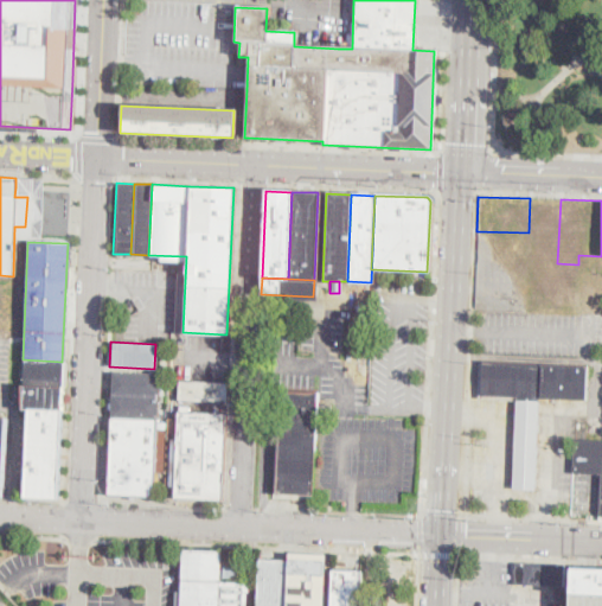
[(23,359),(62,362),(61,387),(21,386),(23,359)]
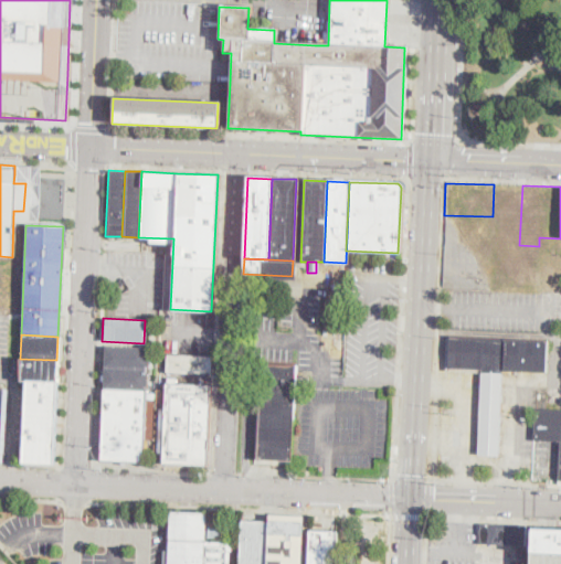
[(544,348),(543,373),(501,372),(497,457),(475,456),(478,372),(446,371),(447,339),(544,342),(544,348)]
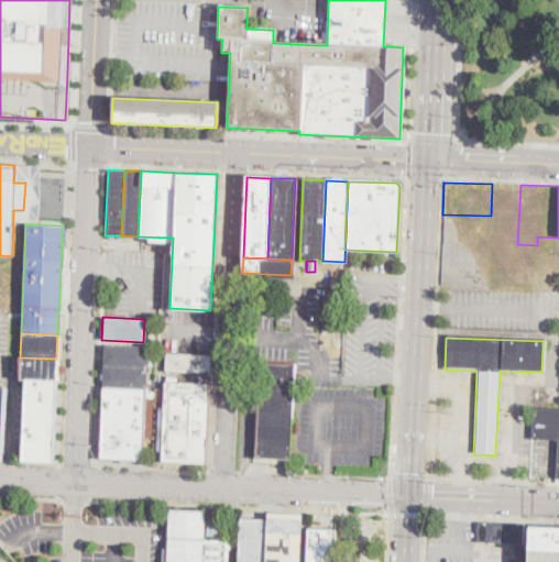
[(101,364),(102,345),(145,346),(144,365),(101,364)]
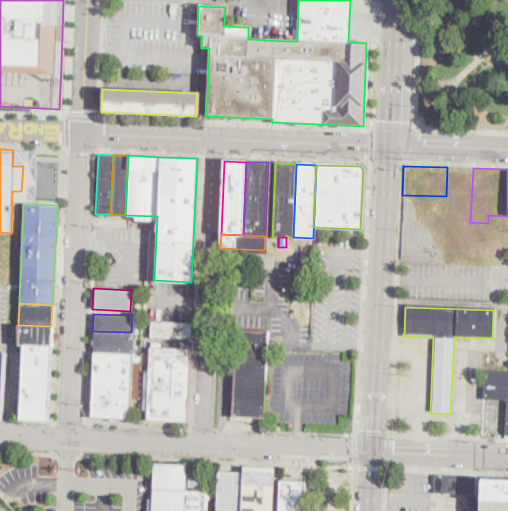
[(190,324),(189,341),(166,340),(148,339),(149,322),(190,324)]
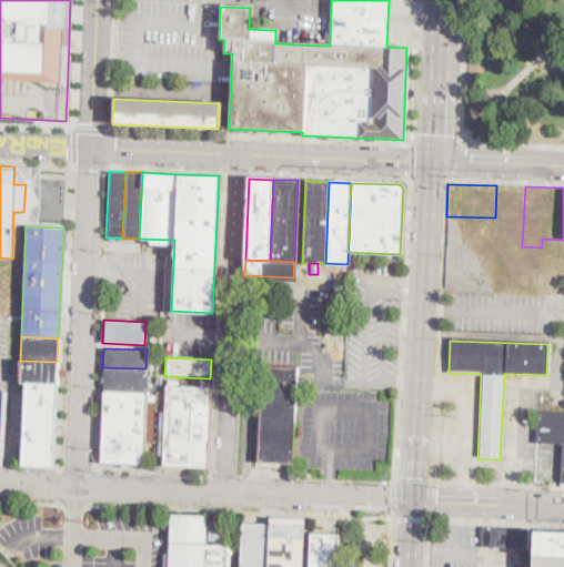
[(57,362),(56,385),(24,383),(19,383),(19,361),(20,361),(57,362)]
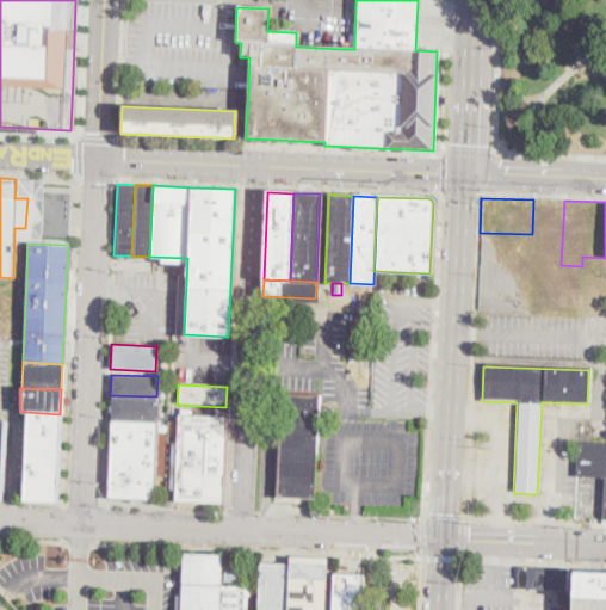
[(316,418),(313,500),(274,498),(280,394),(317,396),(316,418)]
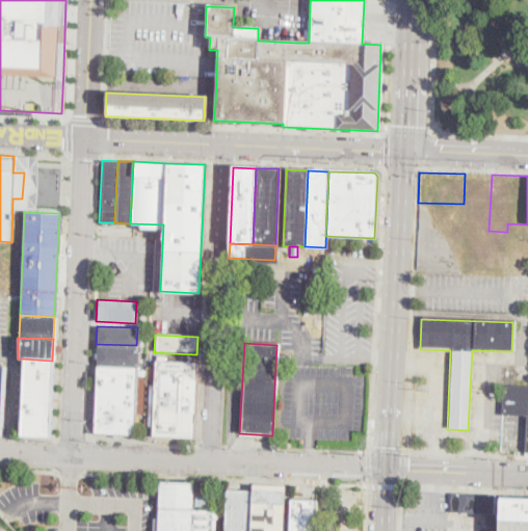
[(95,366),(96,344),(136,345),(135,367),(95,366)]
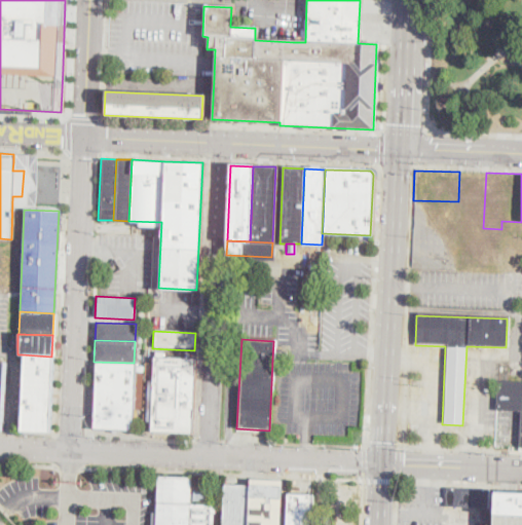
[(51,357),(48,432),(20,430),(23,354),(51,357)]
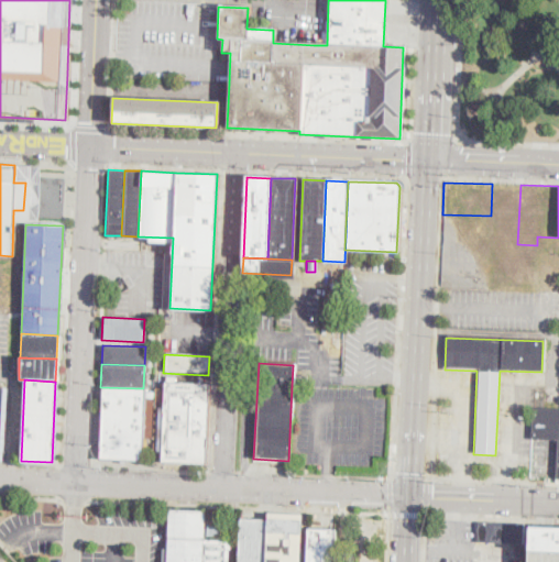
[(208,384),(205,463),(160,462),(161,451),(154,451),(156,407),(162,407),(163,382),(208,384)]
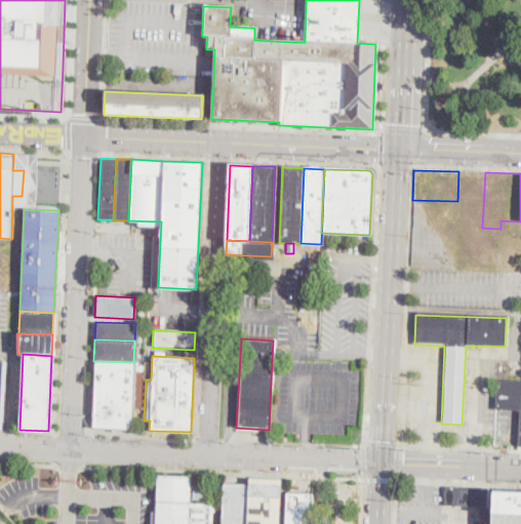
[(91,427),(93,361),(133,362),(130,429),(91,427)]
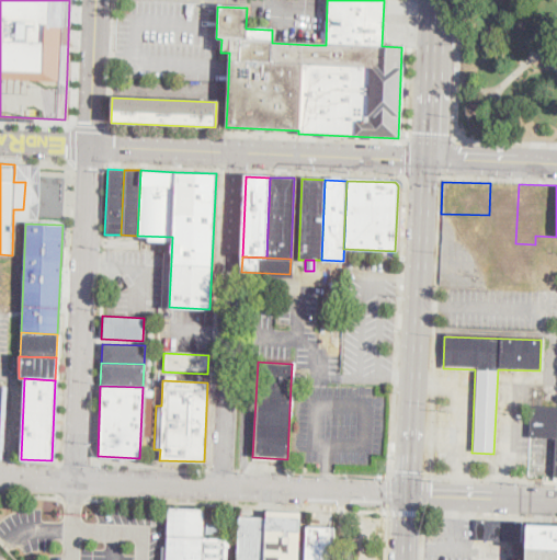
[(556,407),(556,477),(552,477),(554,437),(527,436),(529,406),(556,407)]
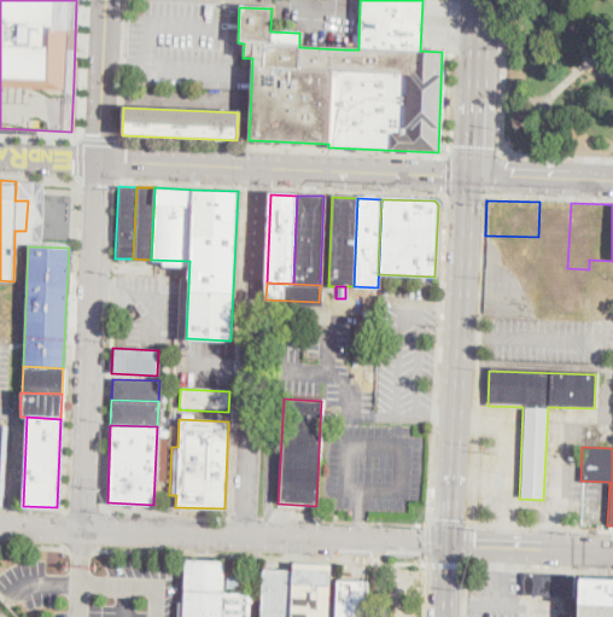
[(223,563),(222,592),(250,593),(247,616),(174,616),(175,603),(177,603),(181,604),(184,563),(184,560),(223,563)]
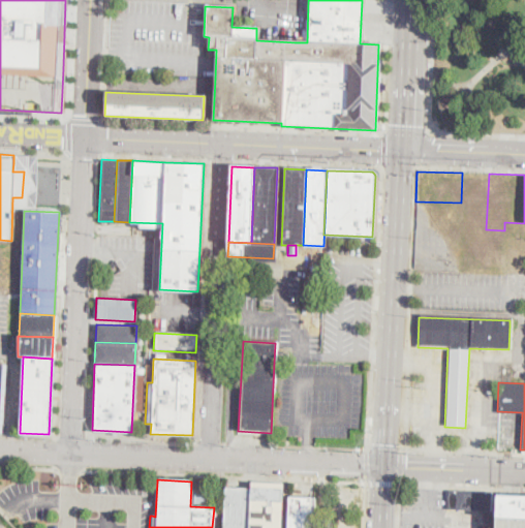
[(281,485),(280,496),(278,527),(222,527),(224,489),(249,490),(250,483),(281,485)]
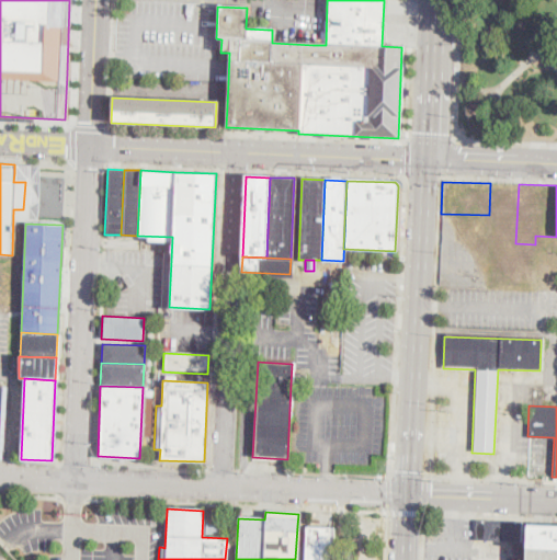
[(520,523),(520,543),(473,541),(474,522),(520,523)]
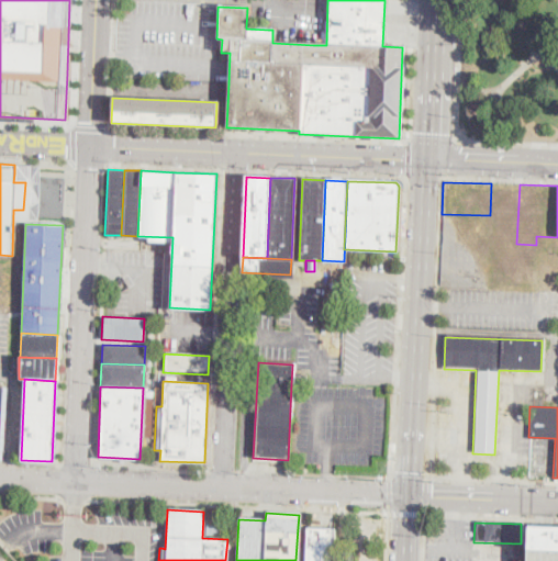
[(557,526),(540,526),(526,525),(526,551),(540,551),(557,551),(557,526)]
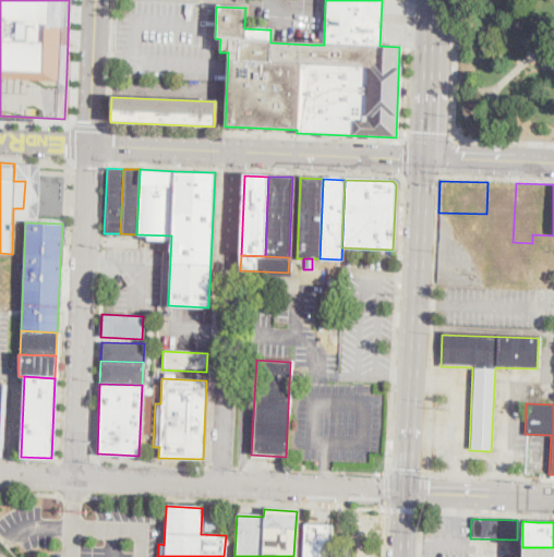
[(337,544),(336,553),(327,552),(326,556),(301,556),(303,524),(328,525),(328,533),(332,533),(332,542),(332,544),(337,544)]
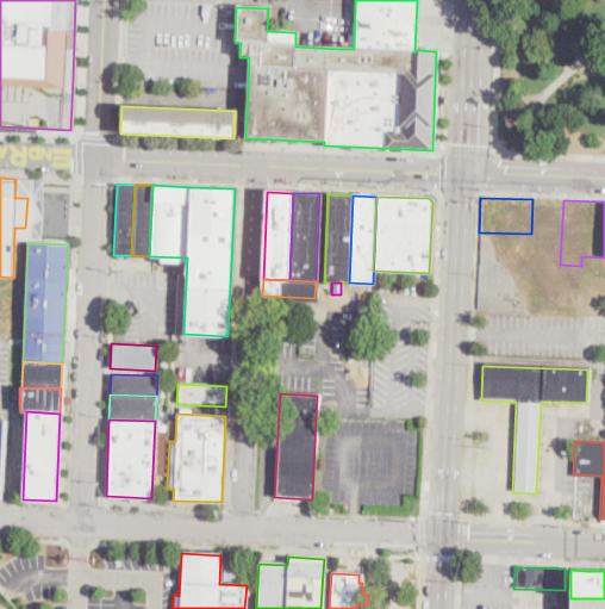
[(604,608),(604,598),(586,598),(571,598),(569,608),(604,608)]
